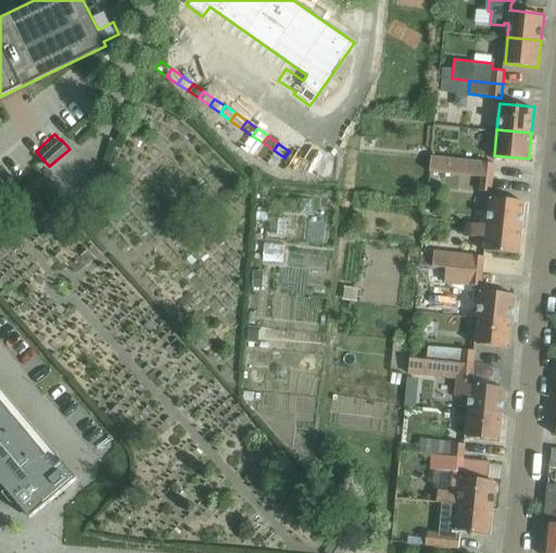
[(289,151),(285,158),(295,165),(300,158),(289,151)]
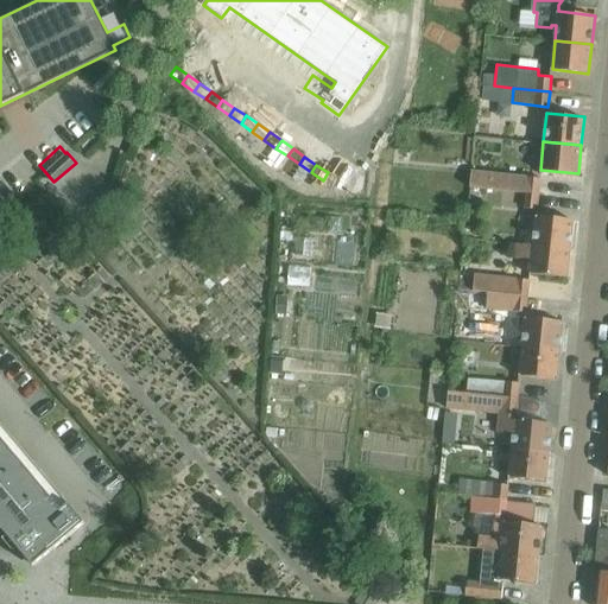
[(526,190),(526,192),(538,194),(540,176),(472,169),(469,185),(526,190)]
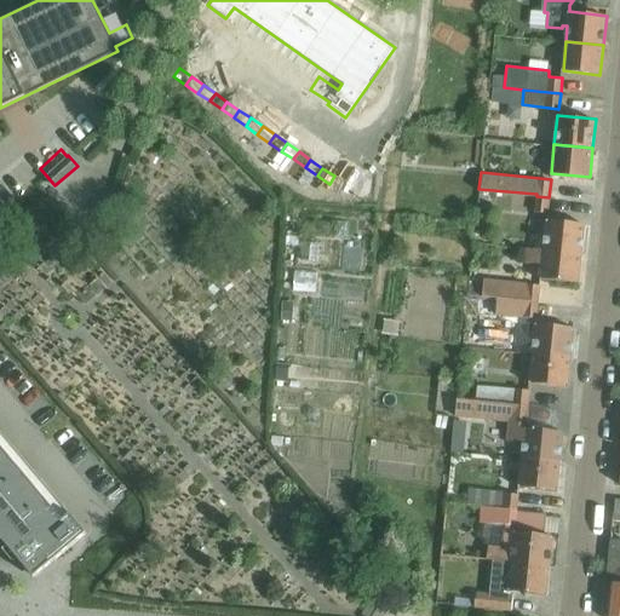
[(549,197),(537,196),(534,209),(547,211),(549,197)]
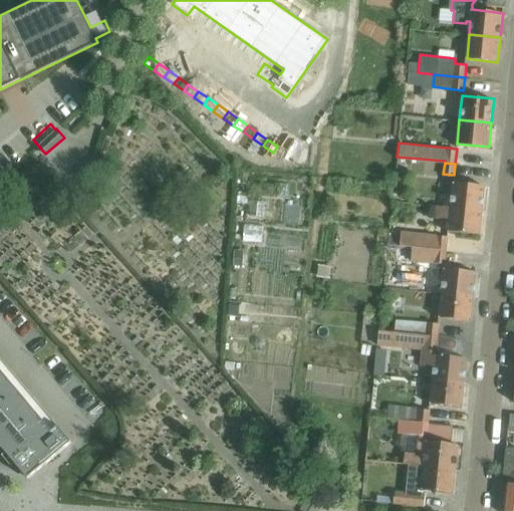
[(453,181),(451,206),(482,210),(485,185),(453,181)]
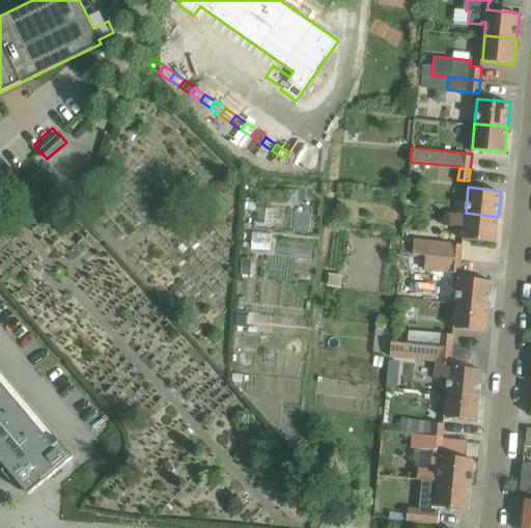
[(450,224),(465,225),(463,239),(495,242),(498,217),(466,213),(451,212),(450,224)]
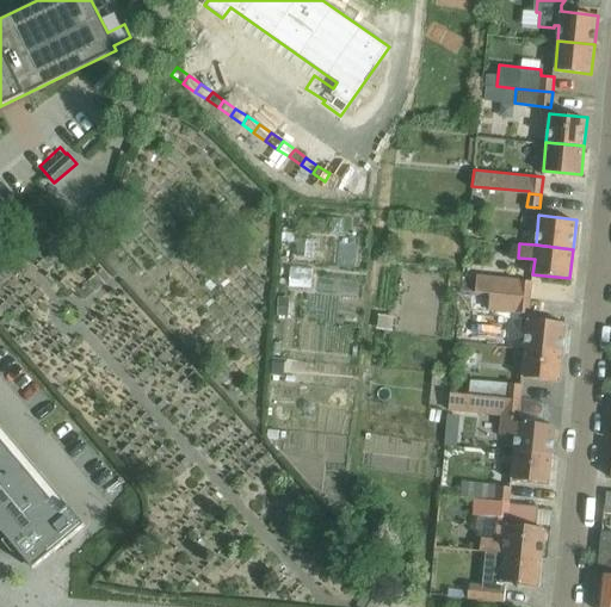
[(489,292),(530,297),(531,279),(476,273),(475,290),(489,292)]
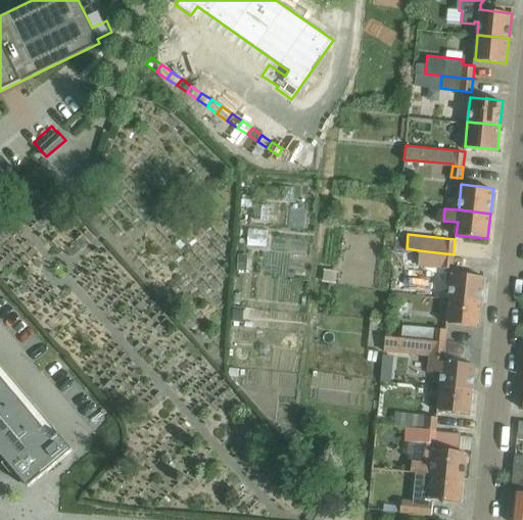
[(454,254),(419,250),(418,264),(452,267),(454,254)]
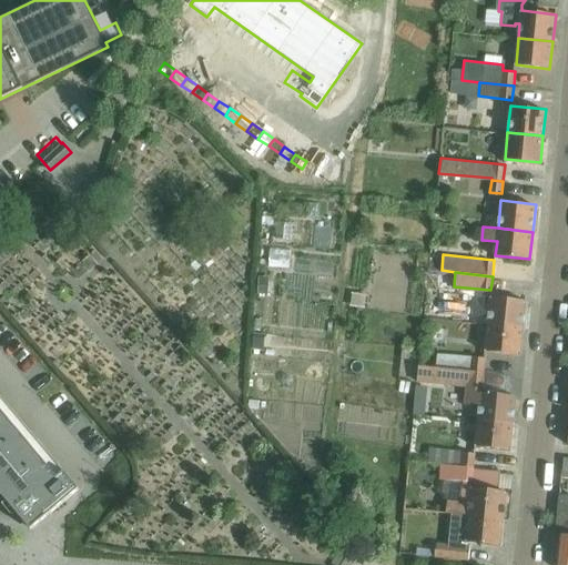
[(490,295),(487,324),(523,328),(526,299),(490,295)]
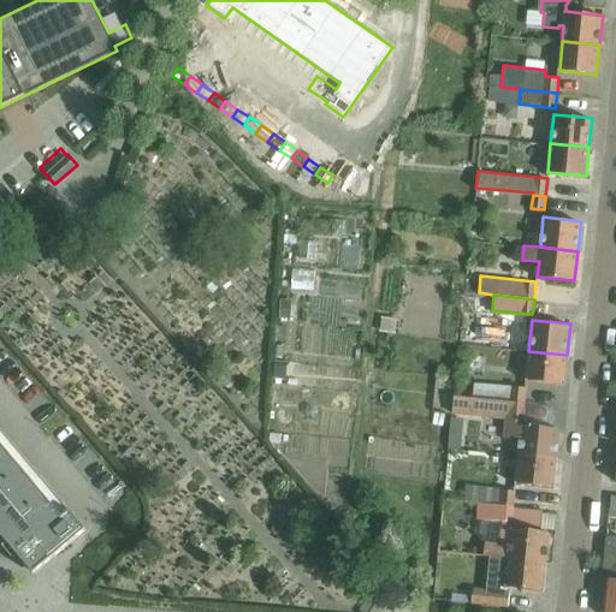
[(567,355),(528,351),(526,380),(563,384),(567,355)]
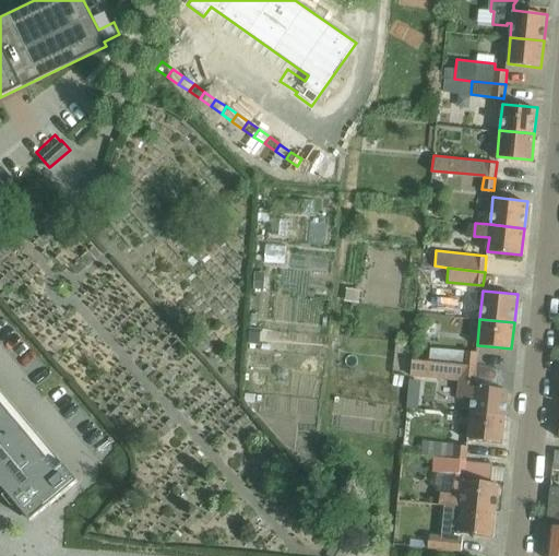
[(395,340),(394,351),(403,352),(404,341),(395,340)]
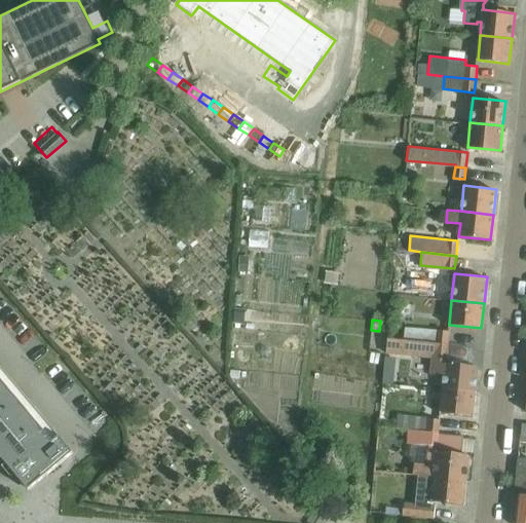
[(406,326),(404,339),(448,343),(449,330),(406,326)]
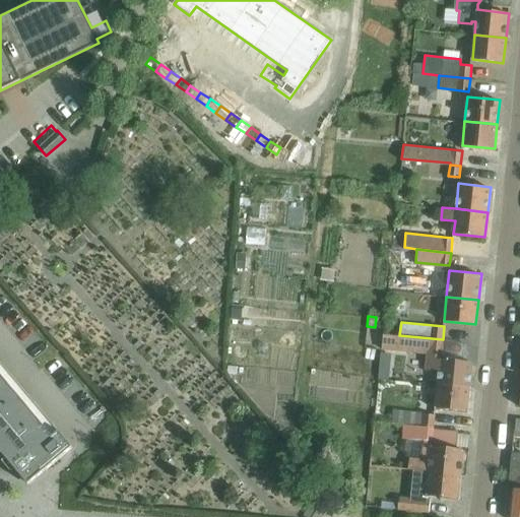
[(439,371),(437,384),(469,387),(472,362),(449,360),(449,358),(447,358),(447,359),(441,359),(443,339),(399,335),(383,333),(382,346),(429,351),(427,365),(430,370),(439,371)]
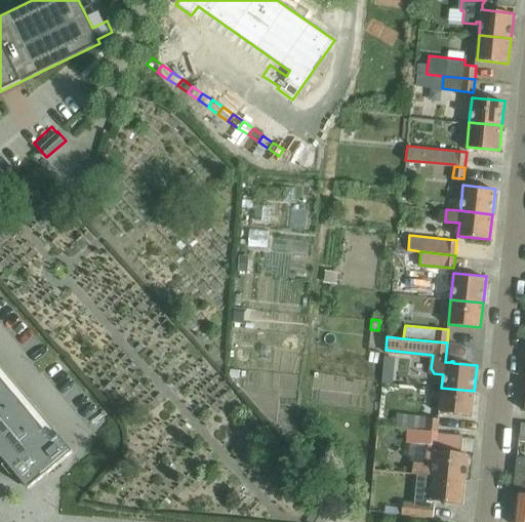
[(381,380),(393,382),(396,356),(385,355),(381,380)]
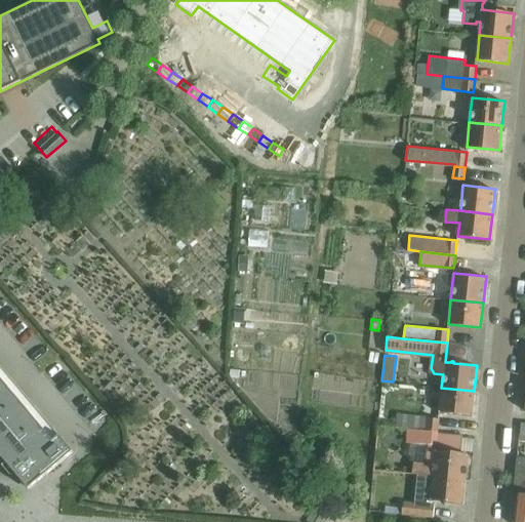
[(46,474),(73,451),(40,412),(33,417),(0,377),(0,455),(22,481),(23,481),(27,486),(43,471),(46,474)]
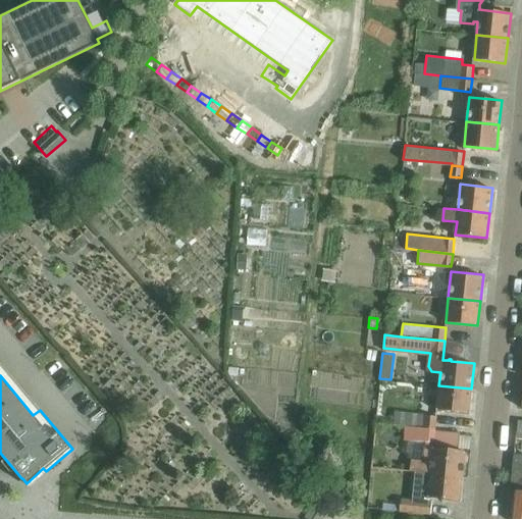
[(471,388),(438,385),(436,410),(469,413),(471,388)]
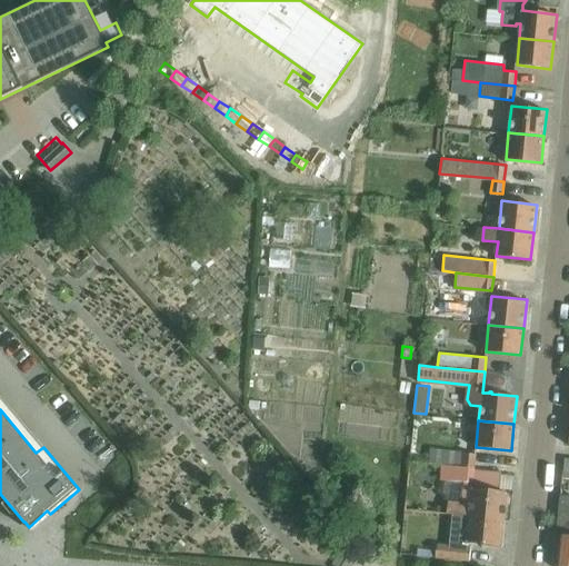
[(419,462),(441,465),(473,468),(476,453),(420,447),(419,462)]
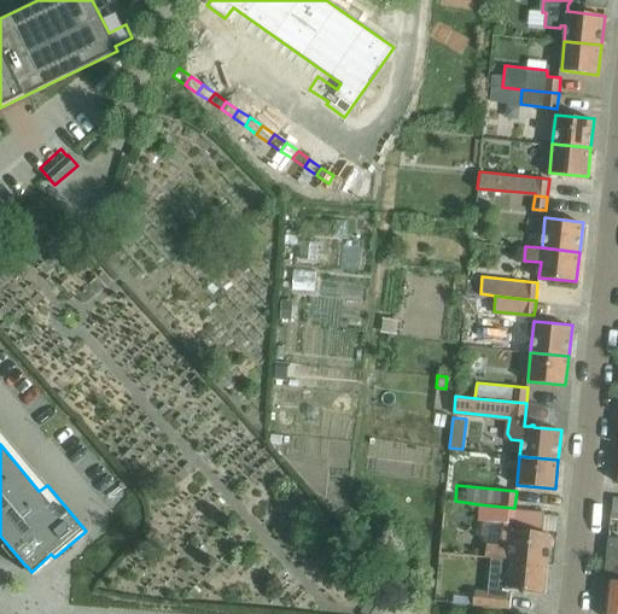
[(484,556),(507,559),(547,562),(551,532),(512,528),(514,508),(479,504),(477,520),(481,520),(478,537),(481,542),(485,543),(484,556)]
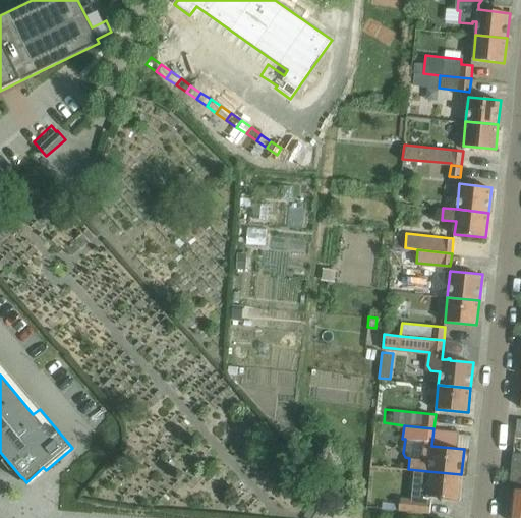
[(510,517),(520,517),(520,452),(512,452),(508,488),(513,490),(510,517)]
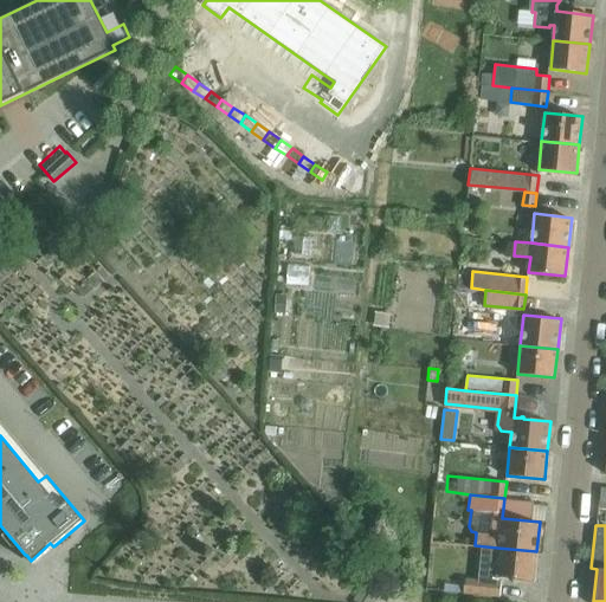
[(442,555),(456,556),(457,545),(443,544),(442,555)]
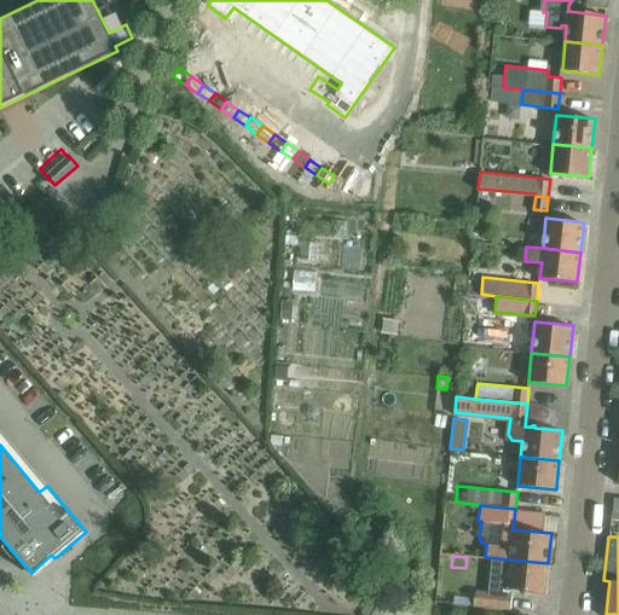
[(548,563),(508,560),(505,589),(544,592),(548,563)]
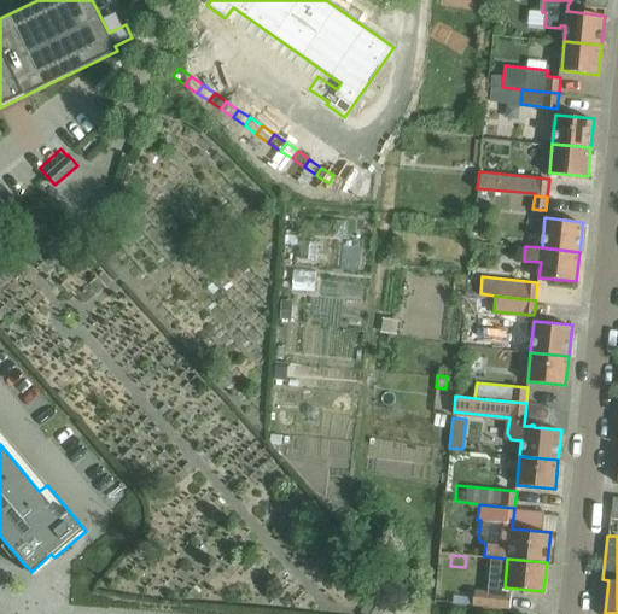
[(472,603),(508,607),(511,594),(474,590),(472,603)]
